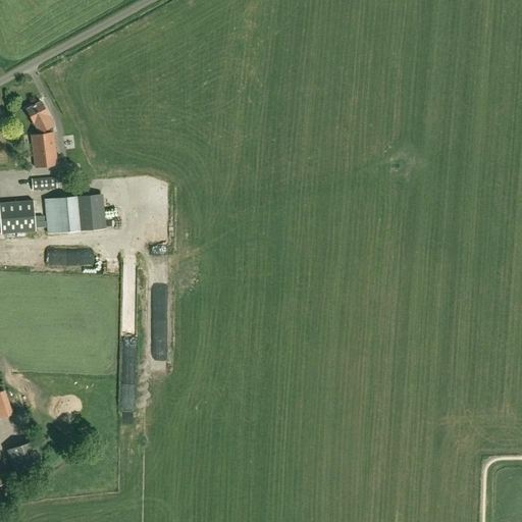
[(35,167),(57,164),(52,125),(53,125),(48,115),(42,101),(27,109),(34,122),(35,122),(40,134),(31,135),(35,167)]
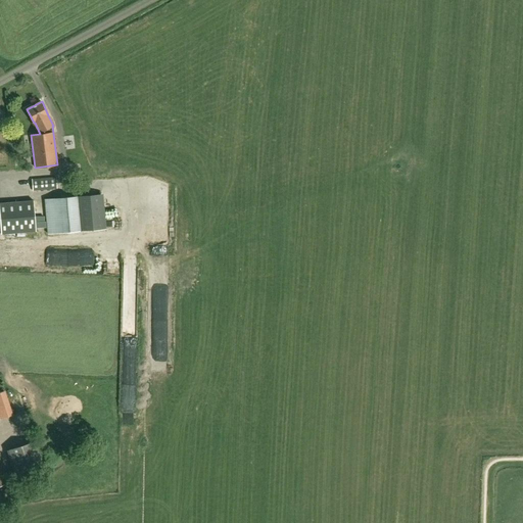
[(103,194),(91,195),(46,199),(49,233),(94,230),(106,228),(103,194)]
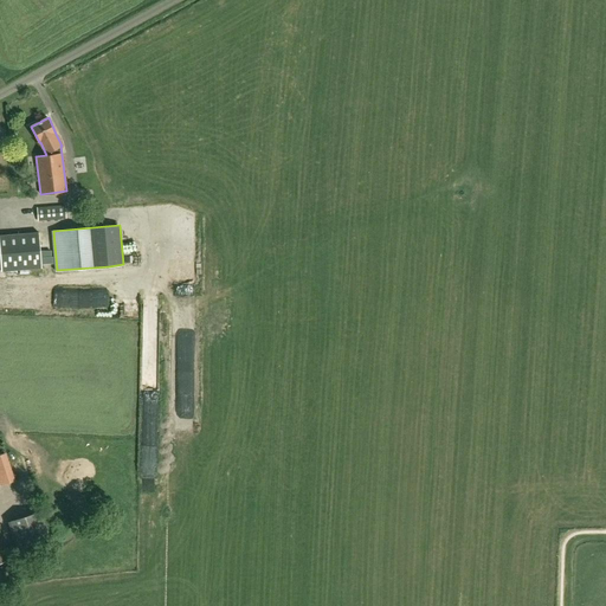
[(0,262),(0,270),(40,268),(38,232),(0,234),(0,262)]
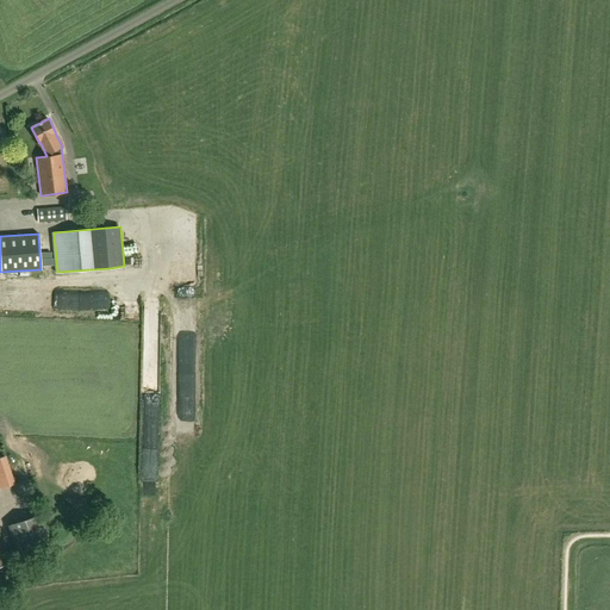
[(16,484),(6,455),(0,456),(0,485),(1,489),(16,484)]
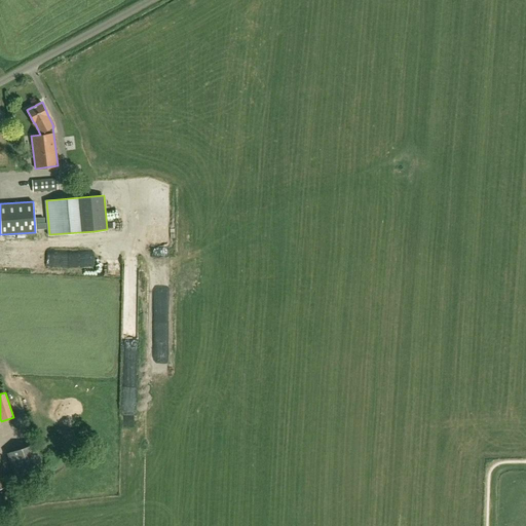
[(0,487),(8,485),(0,458),(0,487)]
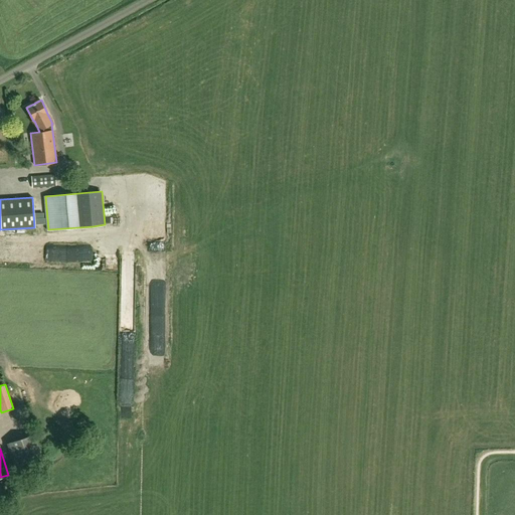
[(10,484),(4,486),(3,485),(0,486),(0,502),(8,499),(7,496),(13,494),(10,484)]
